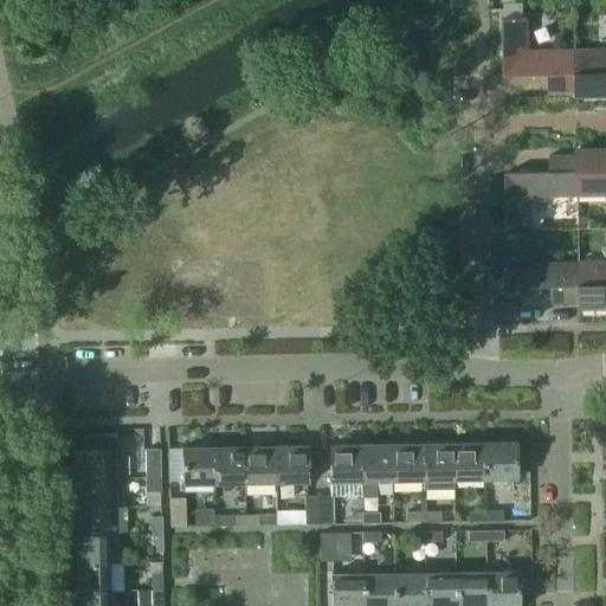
[(549,92),(577,91),(577,50),(528,51),(528,17),(504,18),(505,76),(548,75),(549,92)]
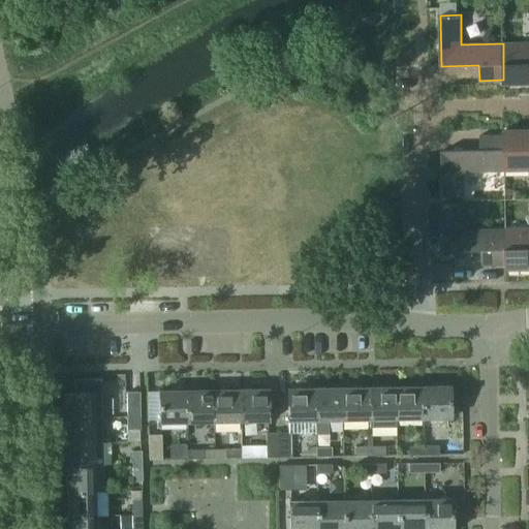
[(503,80),(503,85),(528,84),(528,42),(503,43),(503,80)]
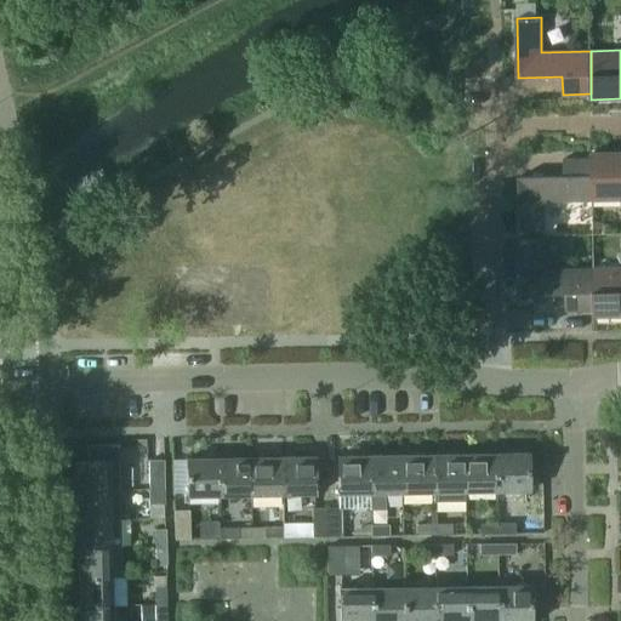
[(620,152),(592,153),(592,158),(593,201),(620,200),(620,152)]
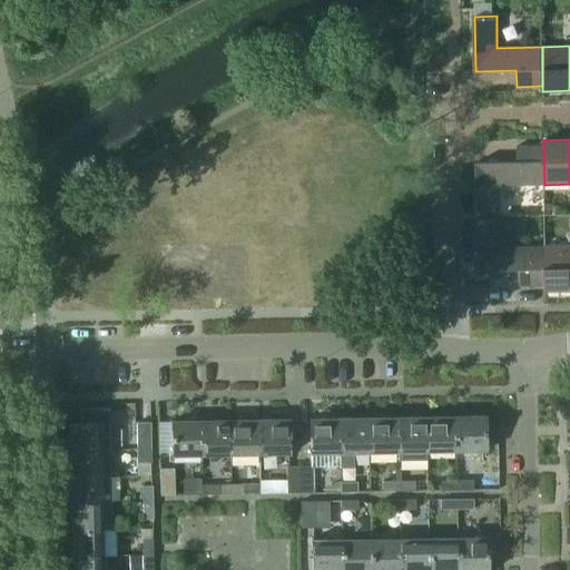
[(500,185),(544,185),(543,145),(518,146),(518,161),(477,163),(478,213),(500,213),(500,185)]
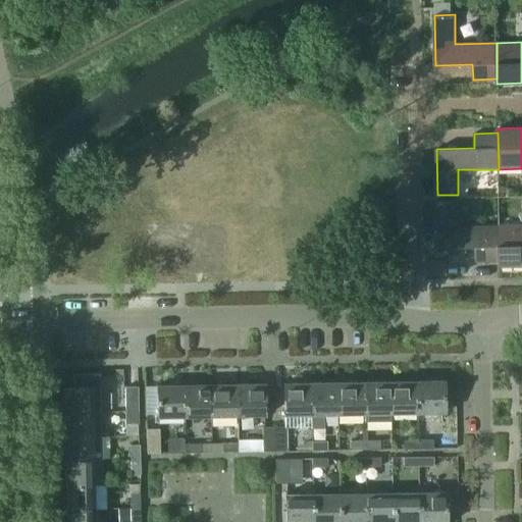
[(476,262),(500,261),(501,261),(500,225),(459,225),(459,202),(437,202),(438,248),(476,247),(476,262)]
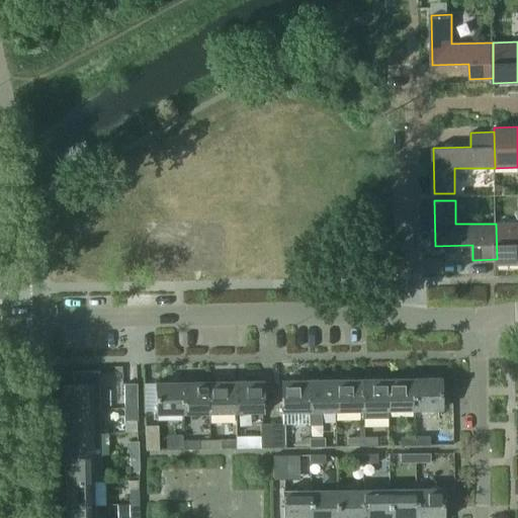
[(497,259),(496,259),(496,264),(517,263),(517,223),(496,224),(497,259)]
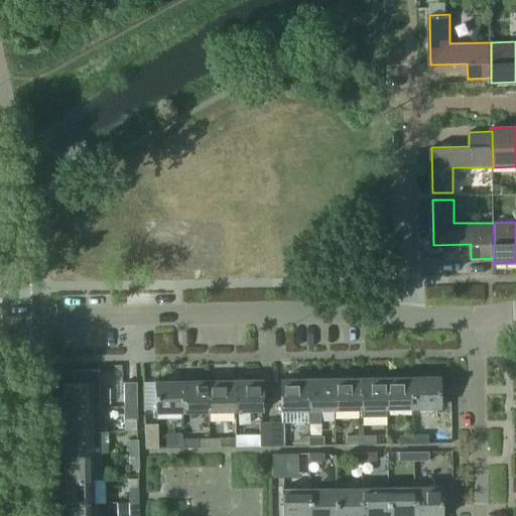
[(63,383),(65,407),(100,406),(100,369),(73,370),(73,383),(63,383)]
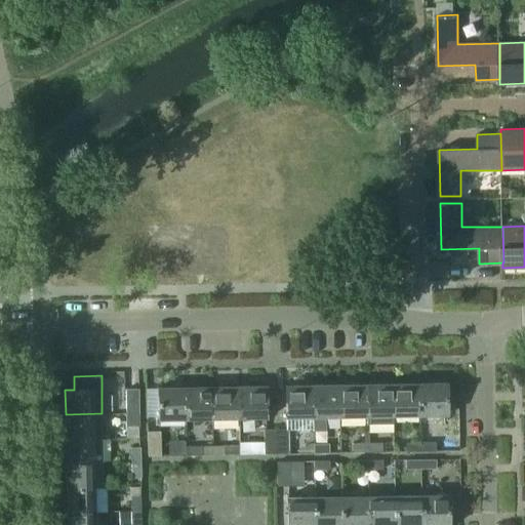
[(447,382),(419,384),(420,415),(447,415),(447,382)]
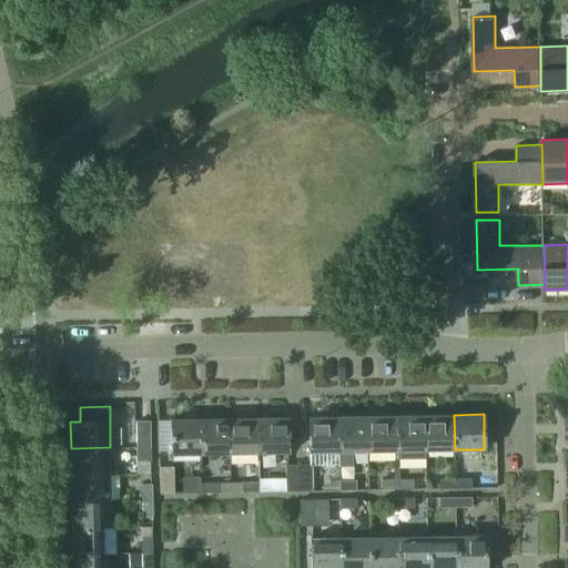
[(368,452),(397,450),(396,415),(367,416),(368,452)]
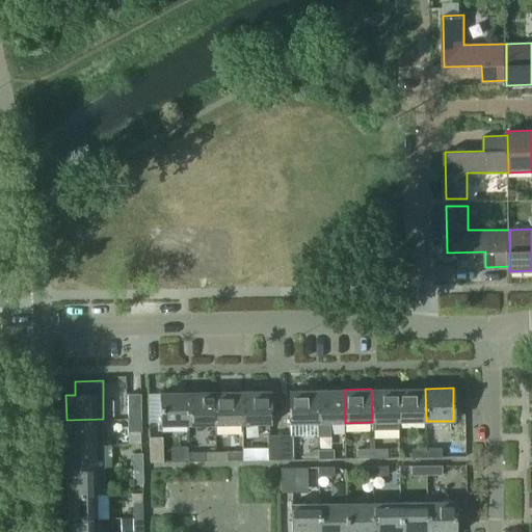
[(371,389),(372,422),(372,430),(399,430),(399,422),(398,389),(371,389)]
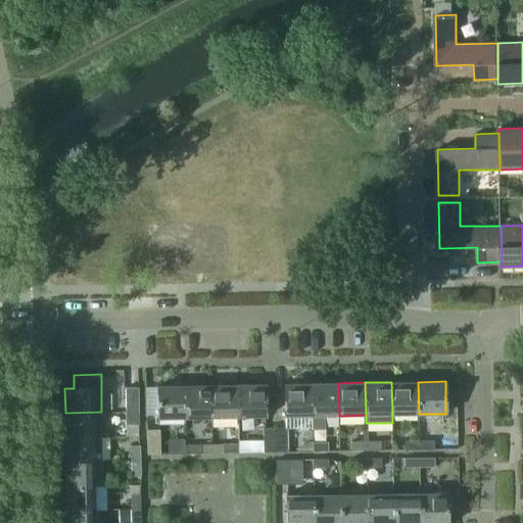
[(418,382),(391,382),(392,415),(419,414),(418,382)]
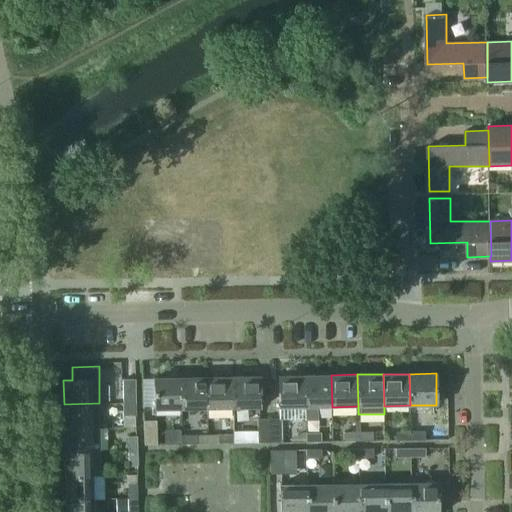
[(279,408),(306,407),(305,375),(278,376),(279,408)]
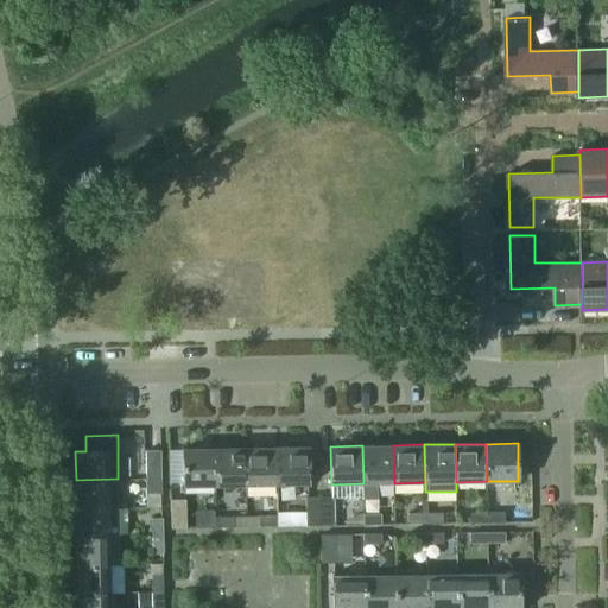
[(363,483),(394,483),(393,445),(362,445),(363,483)]
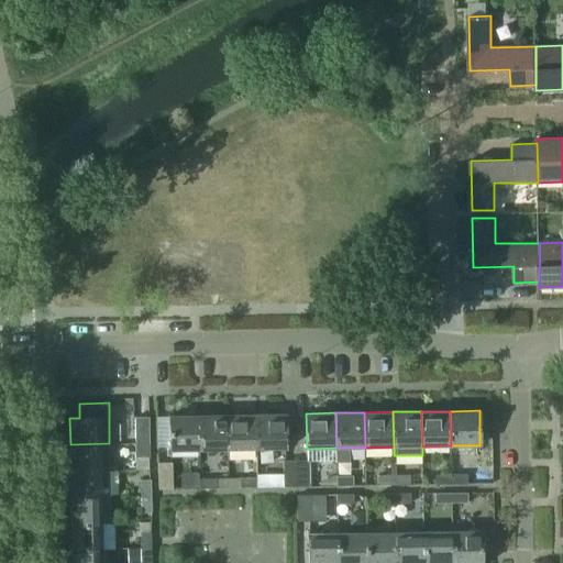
[(256,414),(228,415),(228,450),(256,449),(256,414)]
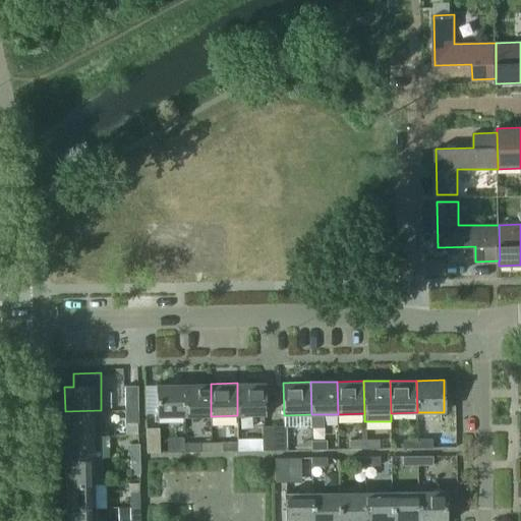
[(264,383),(237,383),(237,415),(265,415),(264,383)]
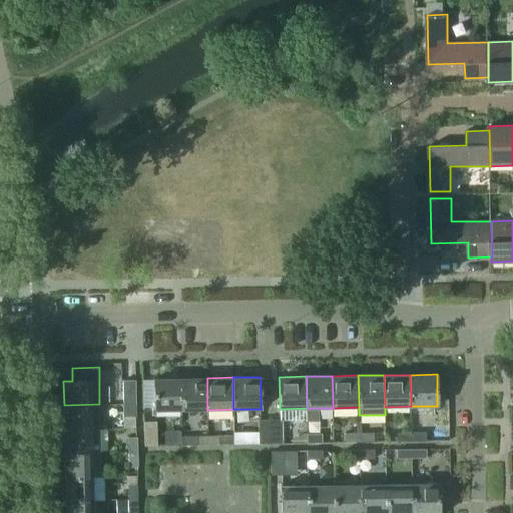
[(181,410),(181,378),(154,379),(155,411),(181,410)]
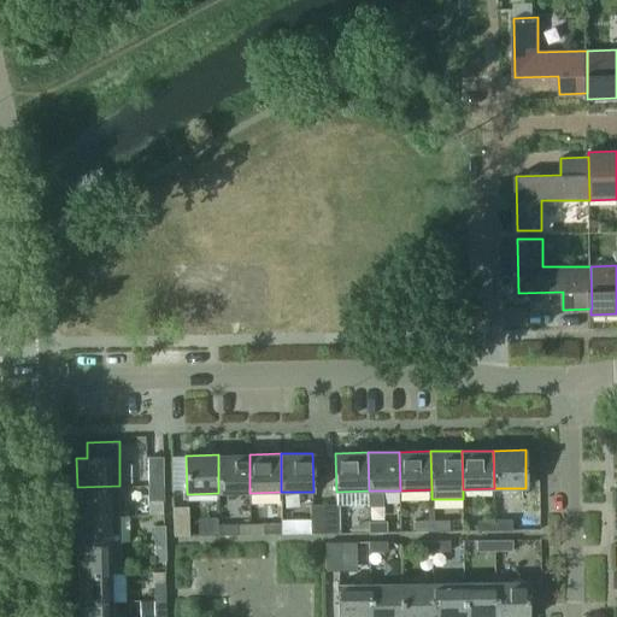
[(250,454),(218,454),(218,493),(250,493),(250,454)]
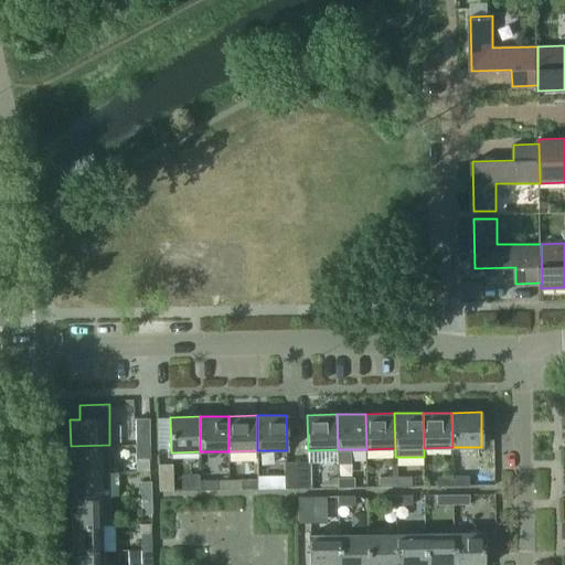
[(136,419),(136,445),(150,444),(149,418),(136,419)]
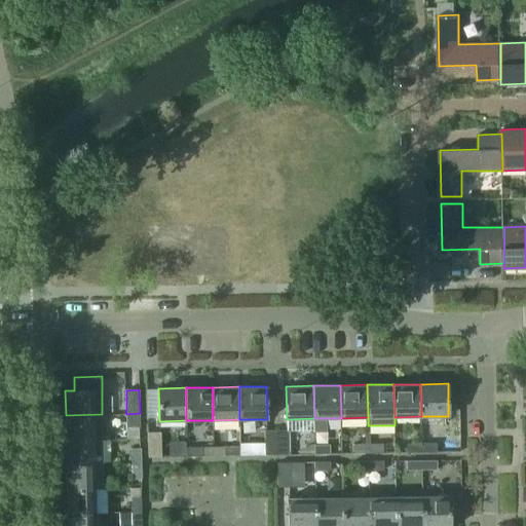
[(140,413),(126,414),(126,427),(140,426),(140,413)]
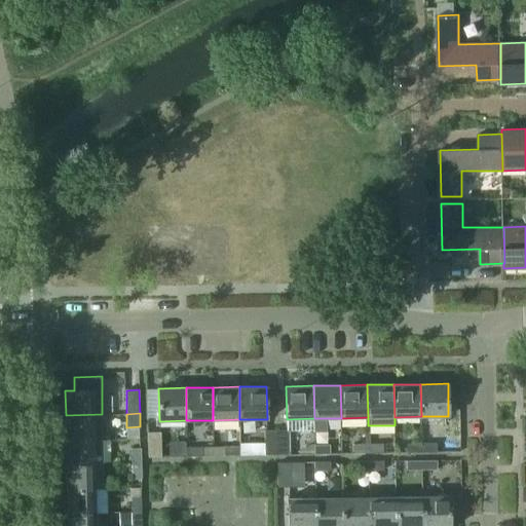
[(66,415),(66,439),(103,439),(102,414),(66,415)]
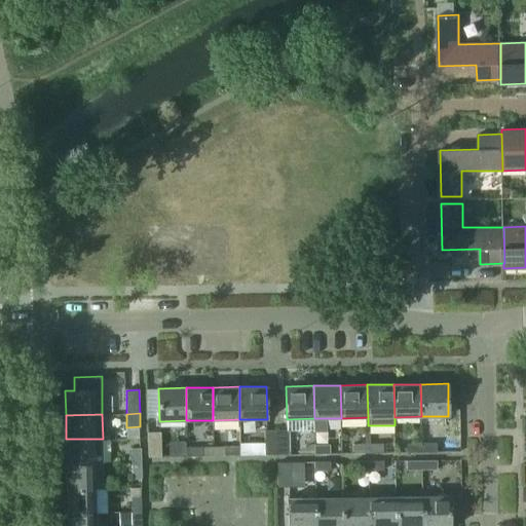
[(289,429),(277,430),(277,455),(290,455),(289,429)]
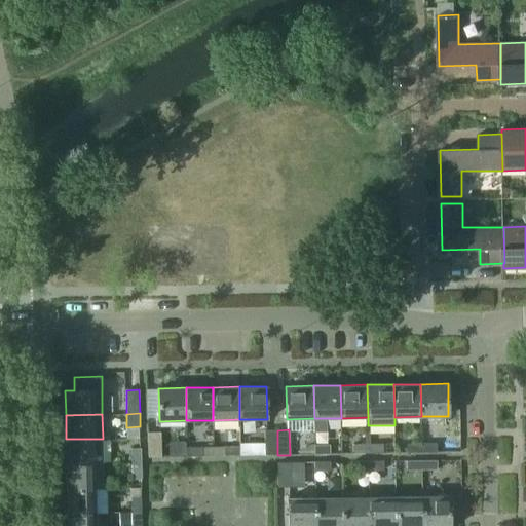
[(277,455),(277,430),(264,430),(264,455),(277,455)]
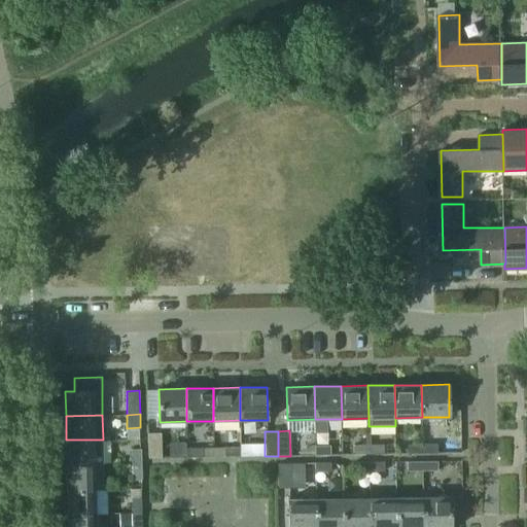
[(161,433),(148,433),(149,458),(162,458),(161,433)]
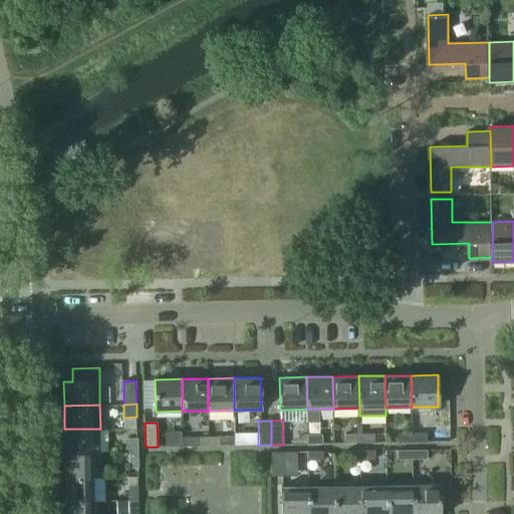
[(64,429),(64,453),(100,453),(100,429),(64,429)]
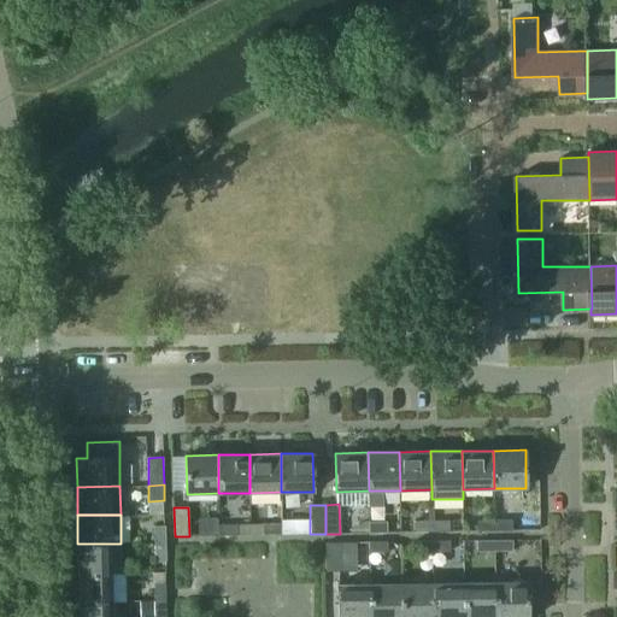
[(511,519),(494,521),(494,530),(512,530),(511,519)]
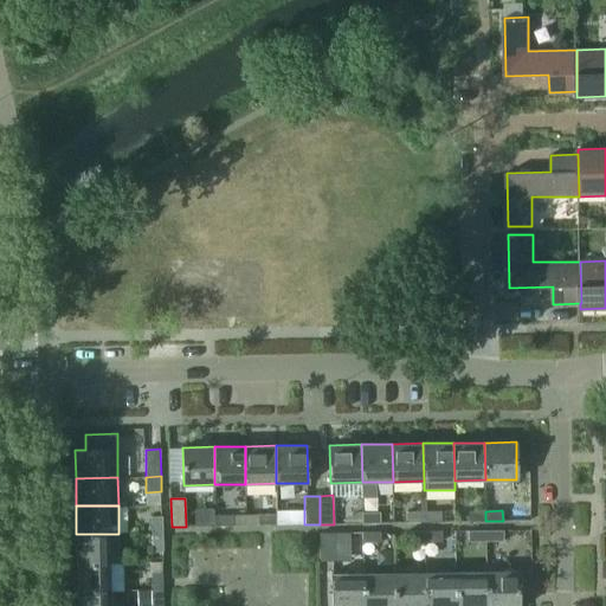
[(424,522),(424,511),(406,513),(406,523),(424,522)]
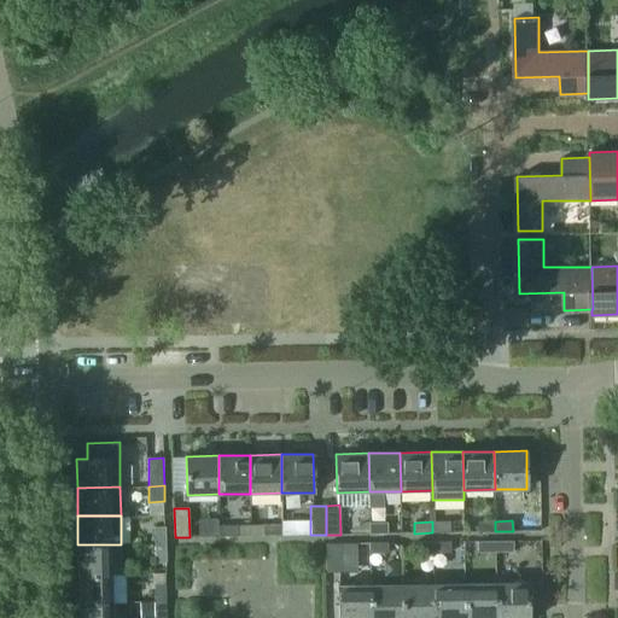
[(449,522),(432,522),(432,532),(450,532),(449,522)]
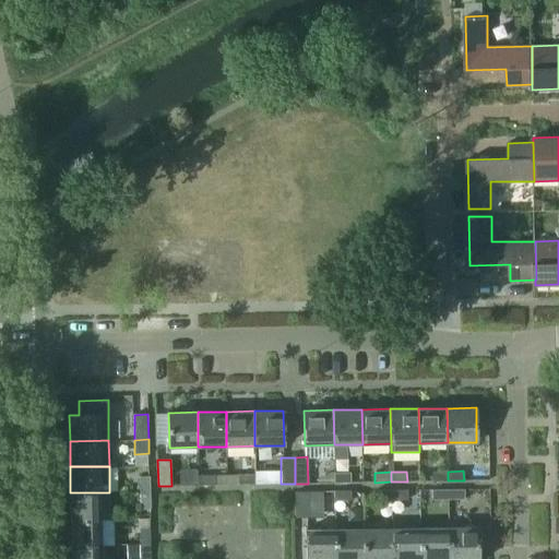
[(448,480),(448,472),(431,472),(431,482),(448,480)]
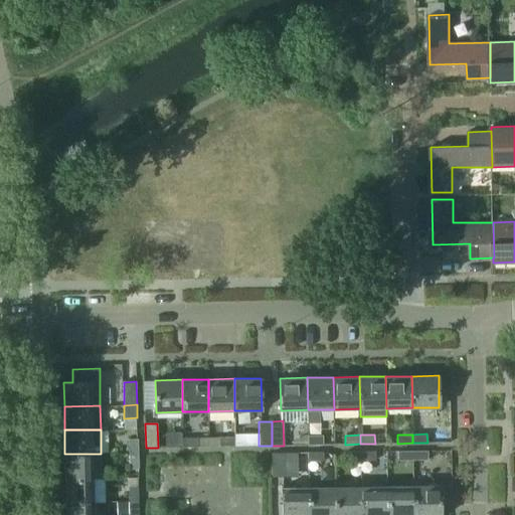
[(322,436),(307,436),(308,445),(322,445),(322,436)]
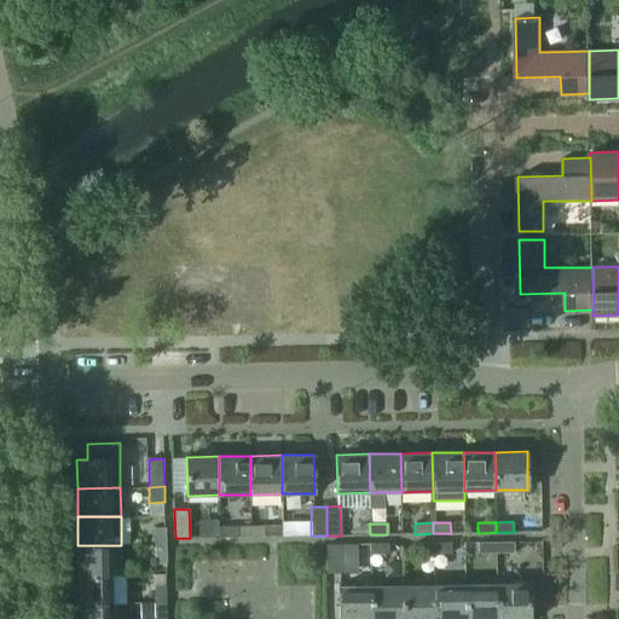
[(220,526),(220,537),(238,537),(238,526),(220,526)]
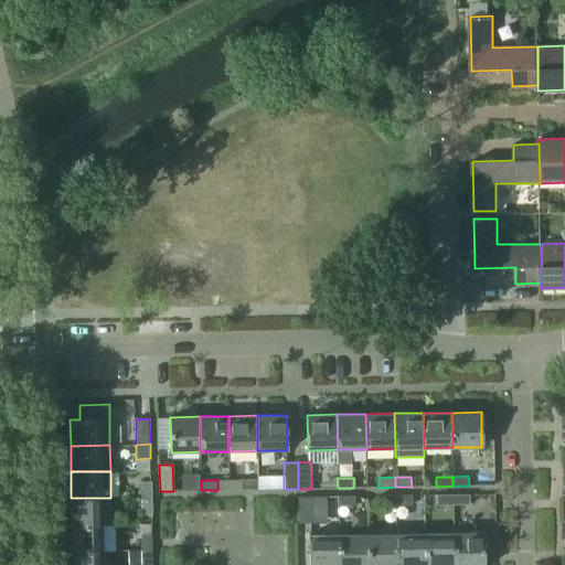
[(242,489),(257,489),(257,480),(242,480),(242,489)]
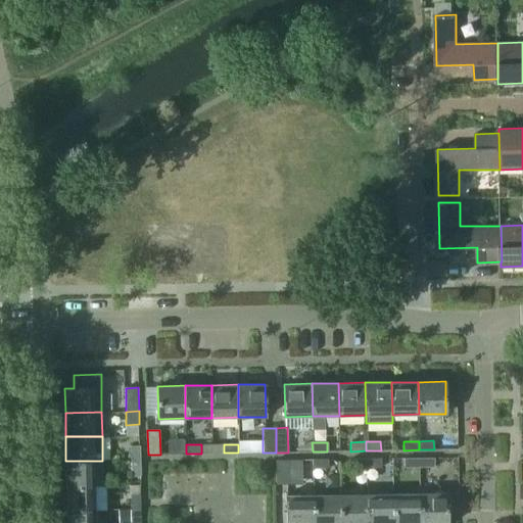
[(130,446),(130,460),(140,460),(140,446),(130,446)]
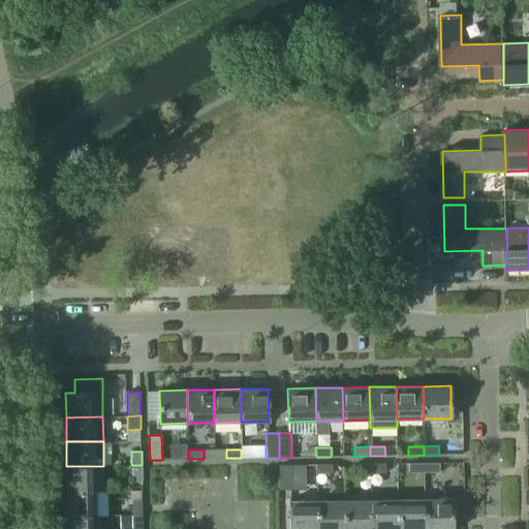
[(425,473),(425,463),(408,464),(408,473),(425,473)]
